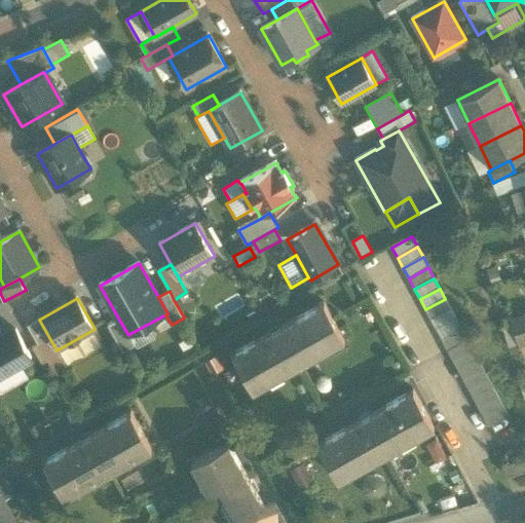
[(425,309),(430,320),(451,309),(445,299),(425,309)]
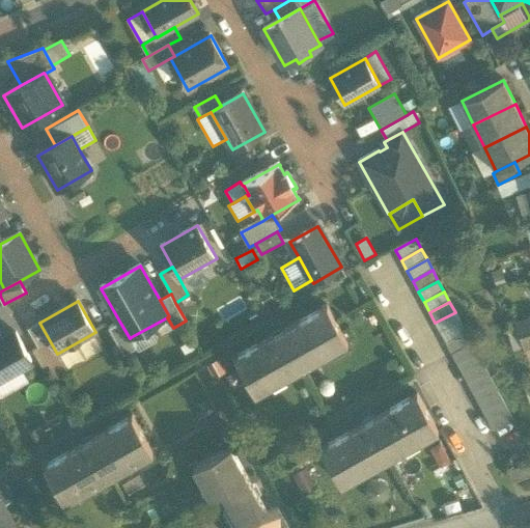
[(233,360),(254,396),(345,345),(325,308),(233,360)]
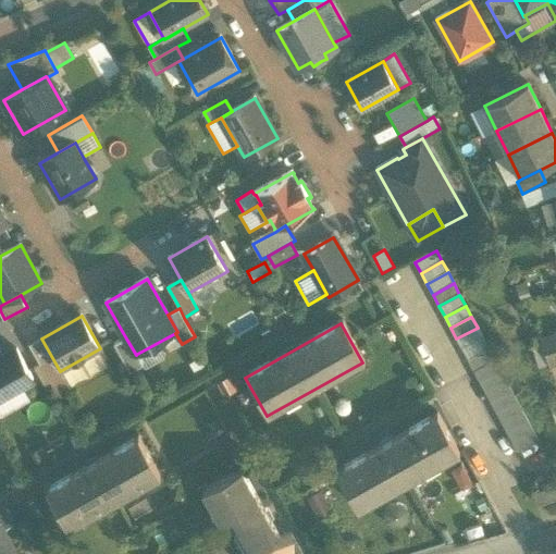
[(456,339),(462,349),(483,339),(478,328),(456,339)]
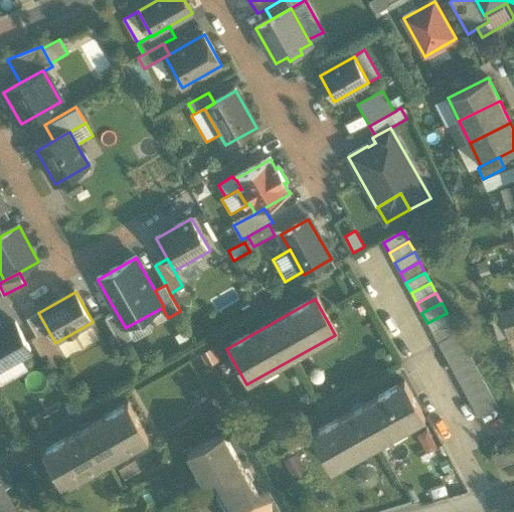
[(513,310),(501,315),(510,337),(513,335),(513,310)]
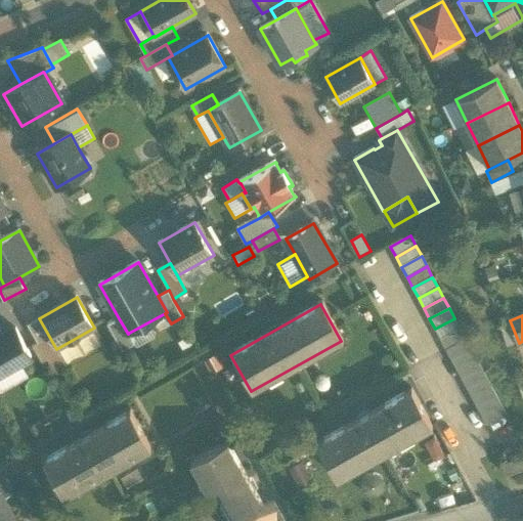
[(107,324),(123,351),(135,344),(129,333),(128,334),(119,318),(107,324)]
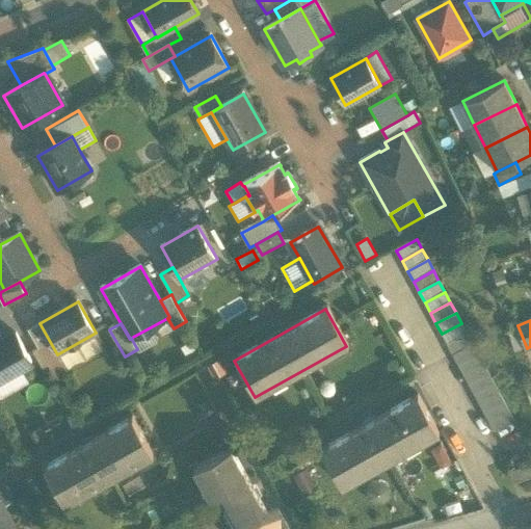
[(442,334),(447,344),(468,334),(461,323),(442,334)]
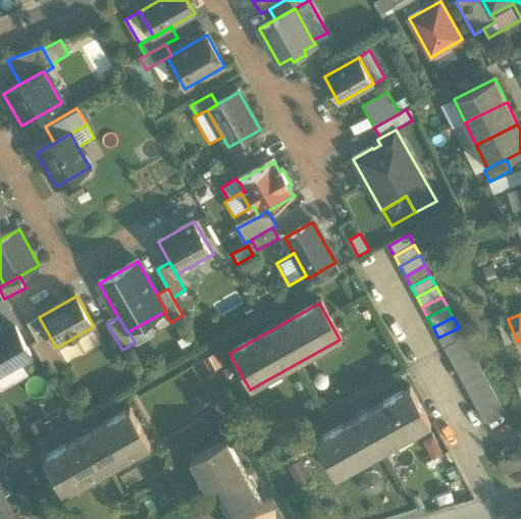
[(35,359),(14,323),(0,330),(0,377),(23,365),(35,359)]
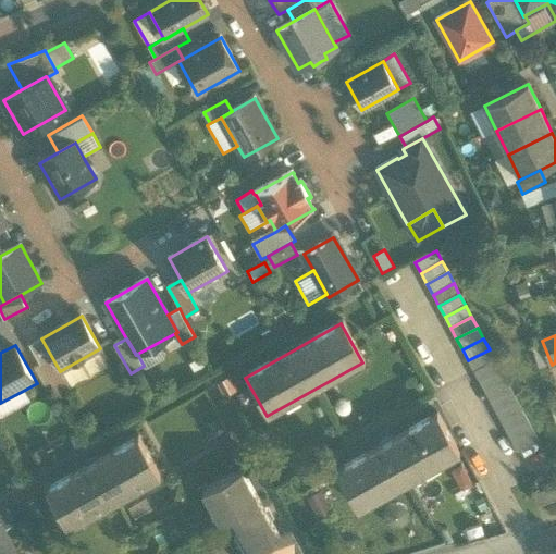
[(468,360),(474,372),(495,360),(490,349),(468,360)]
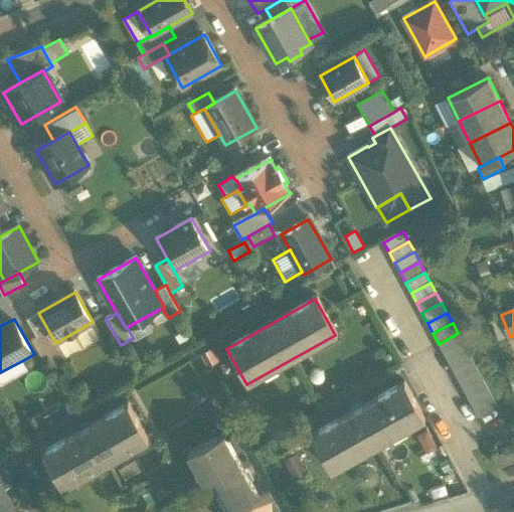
[(37,337),(55,368),(65,362),(48,331),(37,337)]
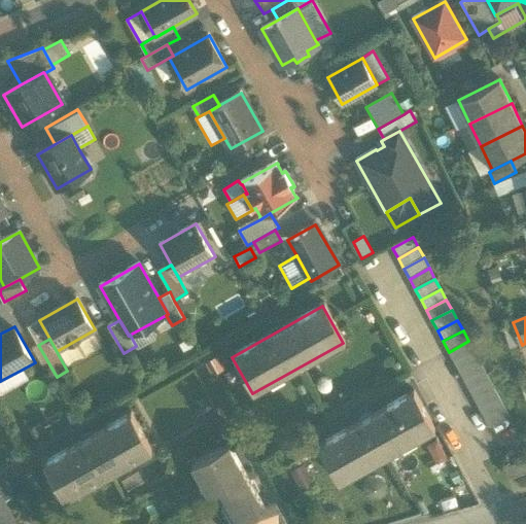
[(449,352),(454,361),(474,350),(468,341),(449,352)]
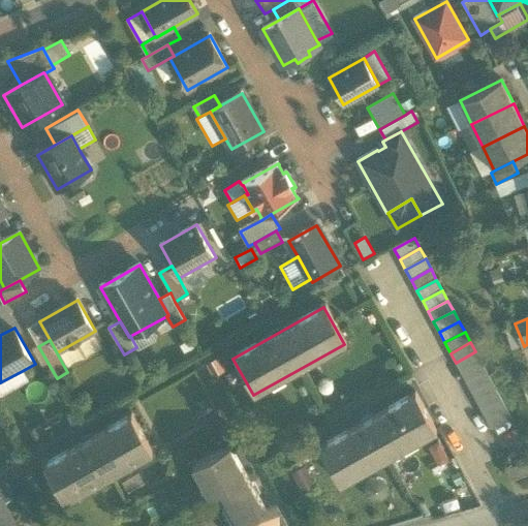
[(456,363),(461,372),(480,362),(475,351),(456,363)]
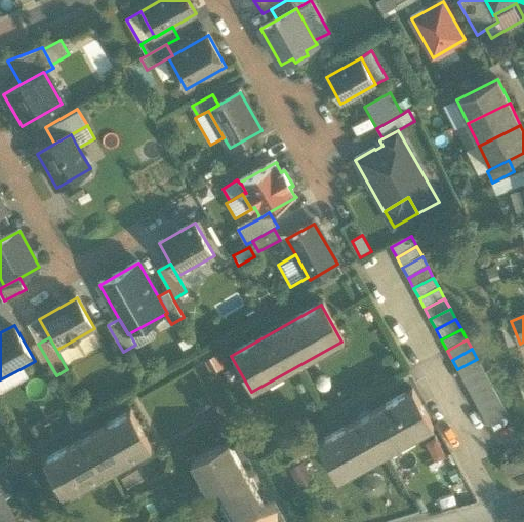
[(216,356),(204,362),(212,376),(225,370),(216,356)]
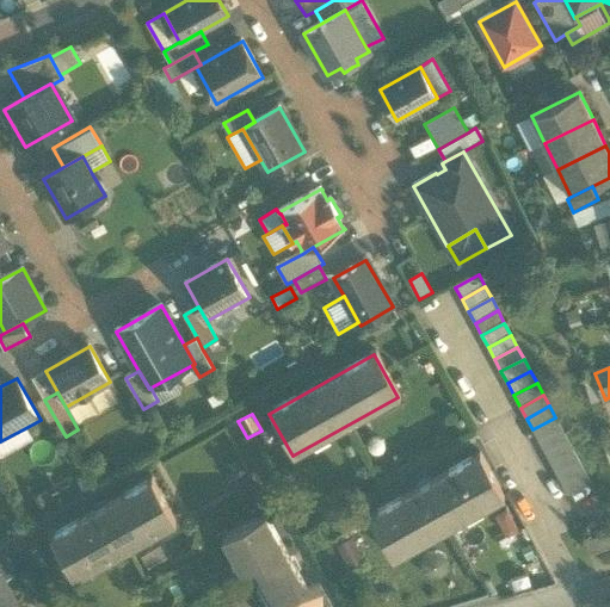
[(533,429),(538,440),(561,428),(555,417),(533,429)]
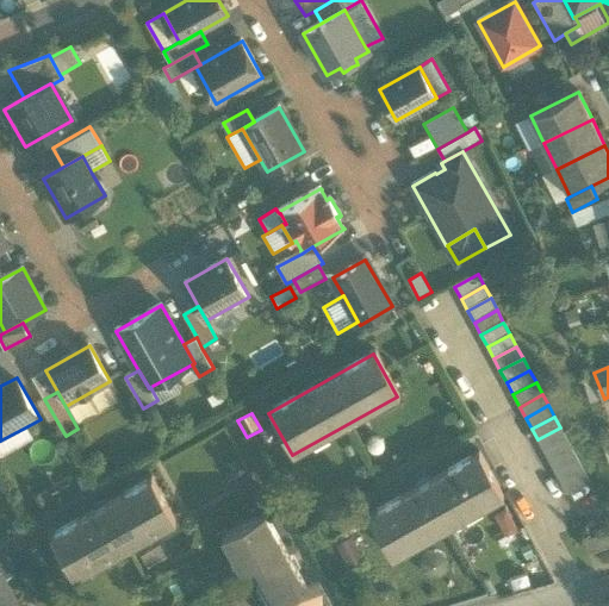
[(0,457),(35,438),(28,426),(0,441),(0,457)]
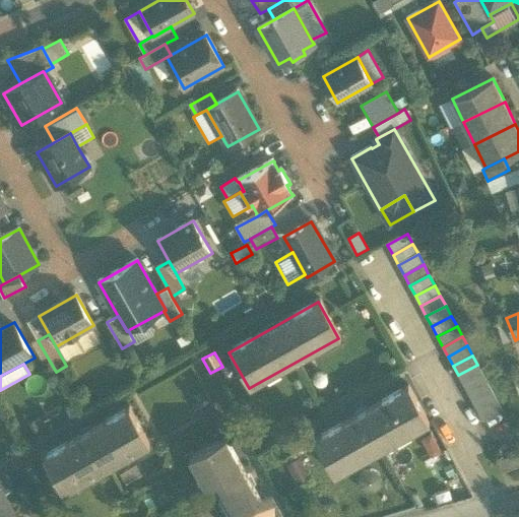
[(458,375),(463,384),(482,374),(477,365),(458,375)]
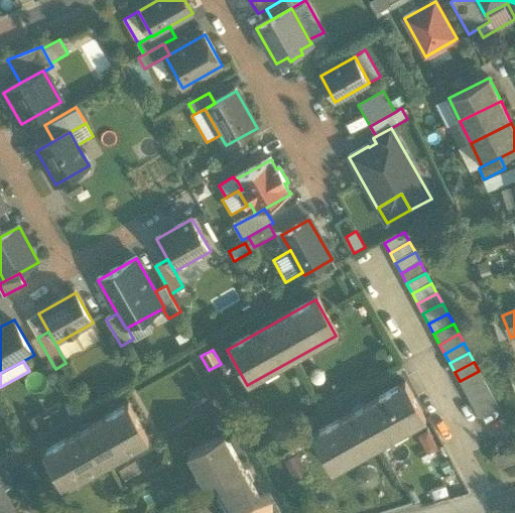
[(460,381),(465,390),(484,380),(479,371),(460,381)]
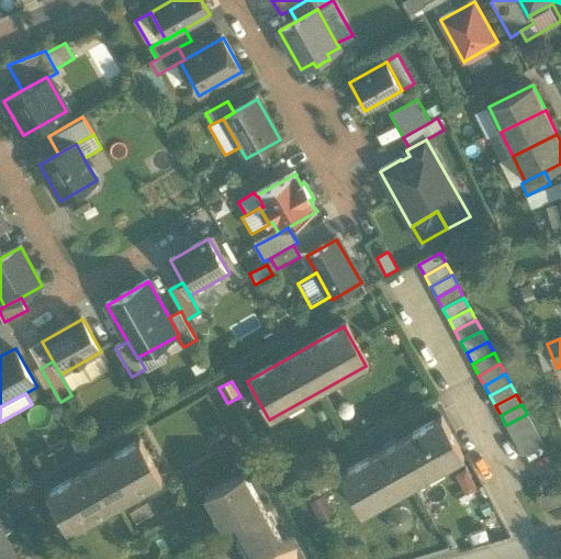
[(506,425),(512,436),(533,424),(527,414),(506,425)]
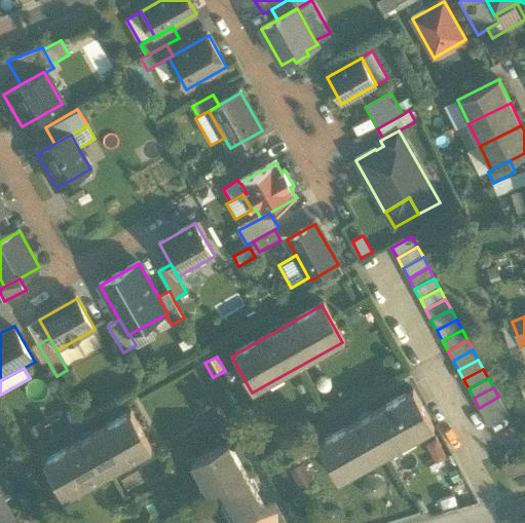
[(317,447),(338,484),(435,431),(414,394),(317,447)]
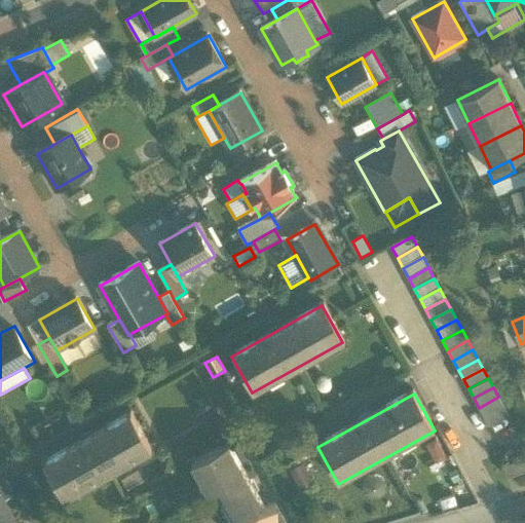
[(479,408),(484,417),(503,406),(498,397),(479,408)]
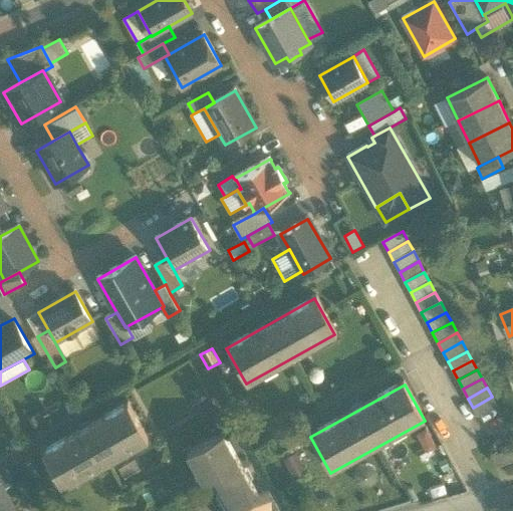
[(209,397),(194,406),(201,418),(216,410),(209,397)]
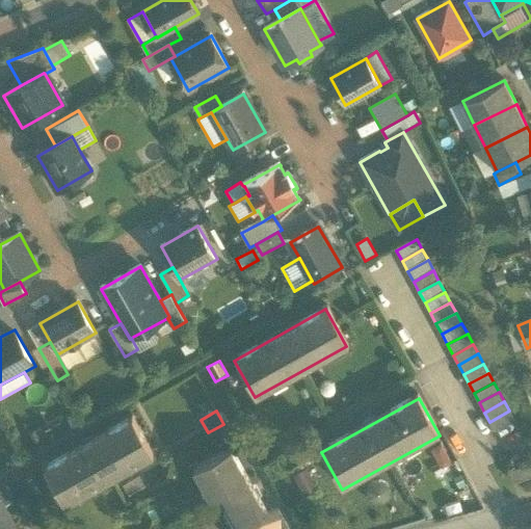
[(489,422),(495,431),(514,421),(509,411),(489,422)]
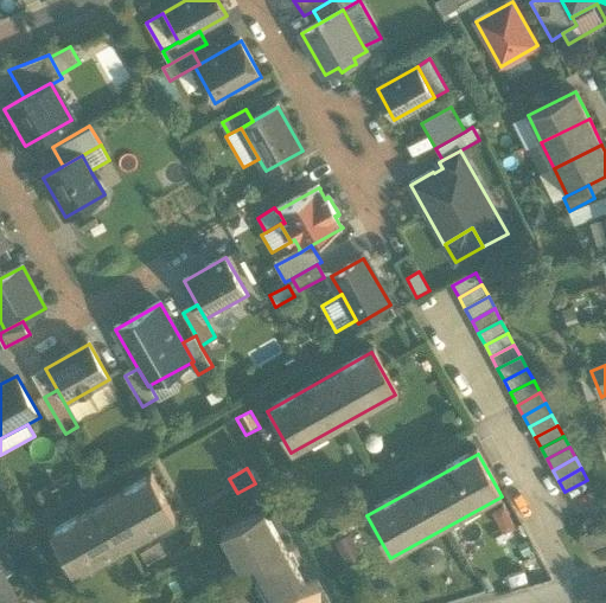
[(50,533),(75,576),(174,518),(150,476),(50,533)]
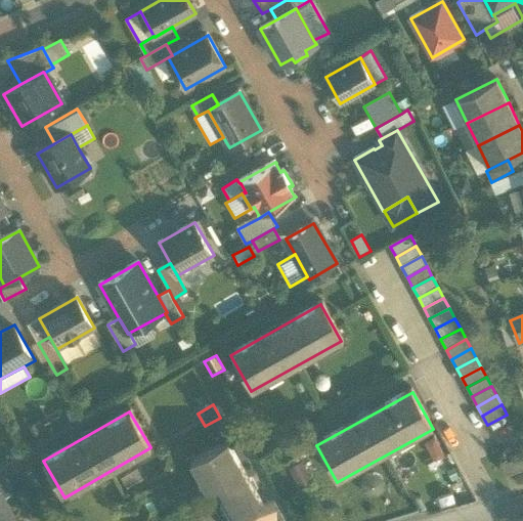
[(194,464),(225,520),(273,520),(231,443),(194,464)]
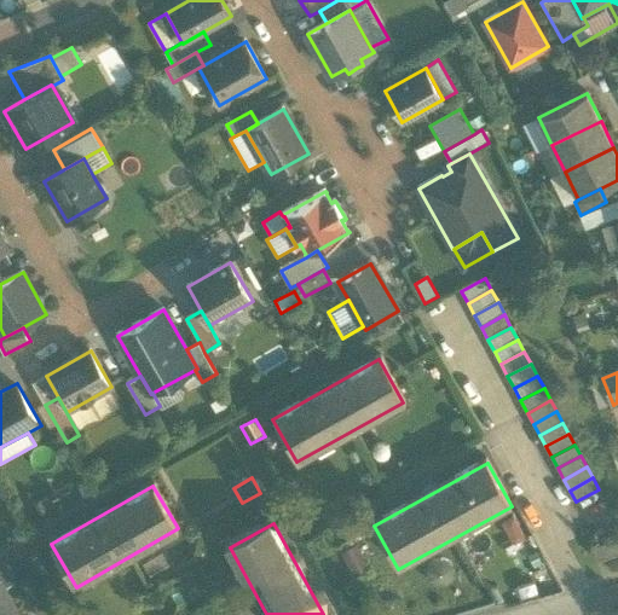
[(617,539),(593,547),(598,562),(617,556),(617,539)]
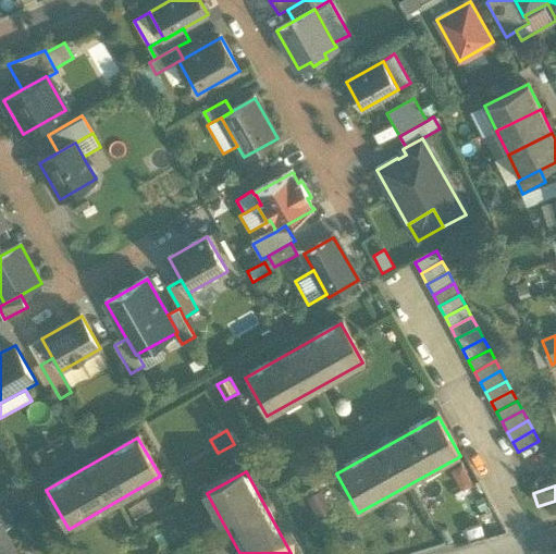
[(321,491),(307,500),(318,520),(333,512),(321,491)]
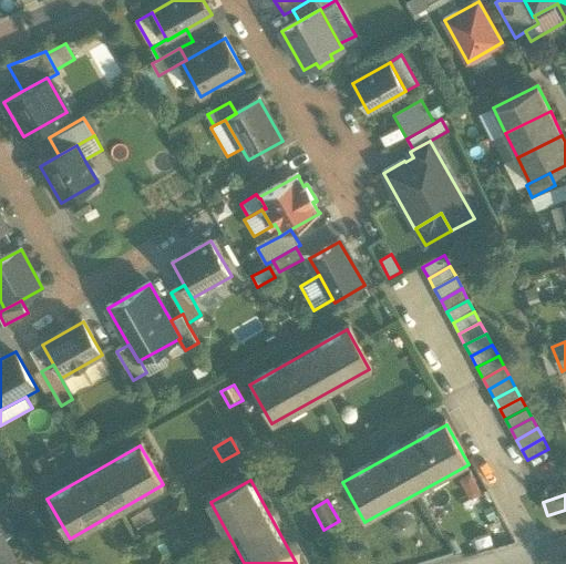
[(397,516),(391,524),(393,534),(401,540),(411,537),(417,530),(414,520),(407,514),(397,516)]
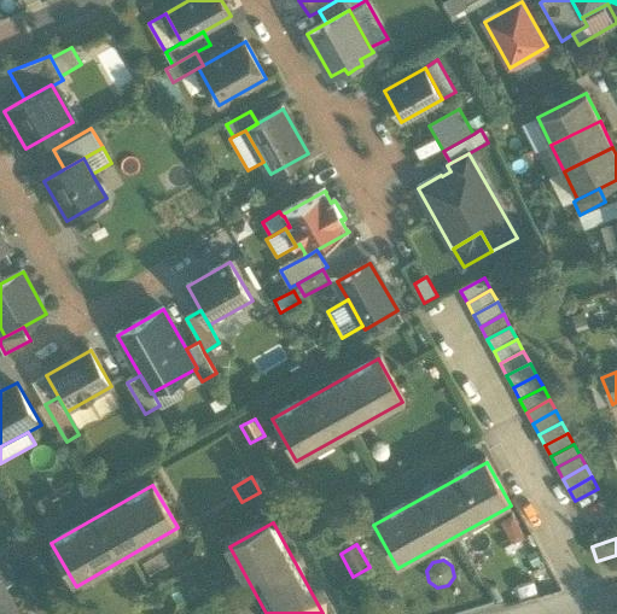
[(0,572),(0,601),(3,601),(16,592),(4,571),(0,572)]
